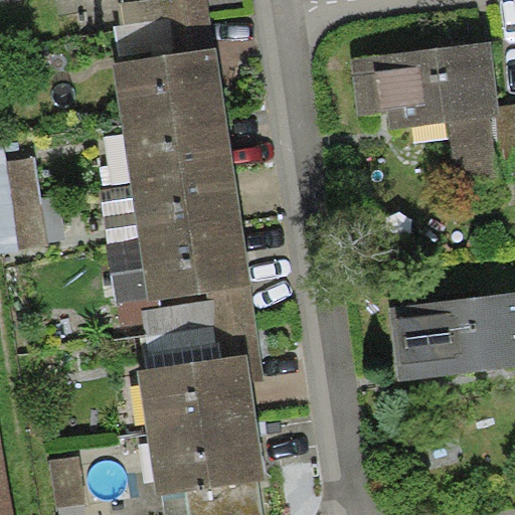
[(207,0),(115,0),(124,61),(214,47),(207,0)]
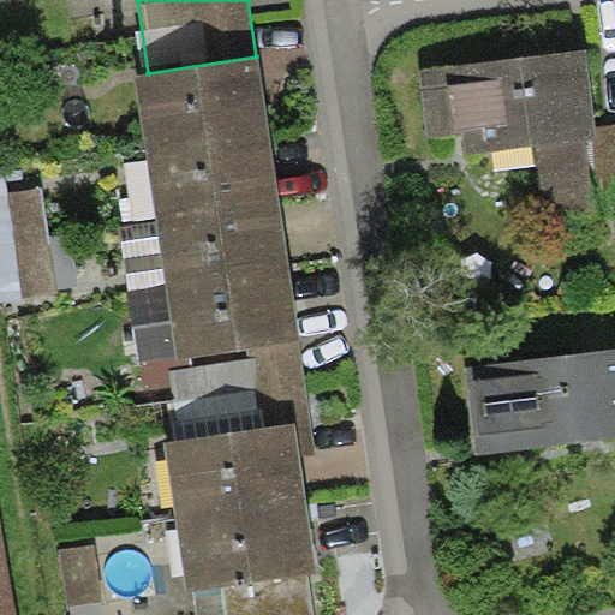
[(586,48),(419,69),(429,137),(465,132),(467,154),(537,145),(545,214),(596,208),(587,138),(593,137),(598,137),(596,126),(586,48)]
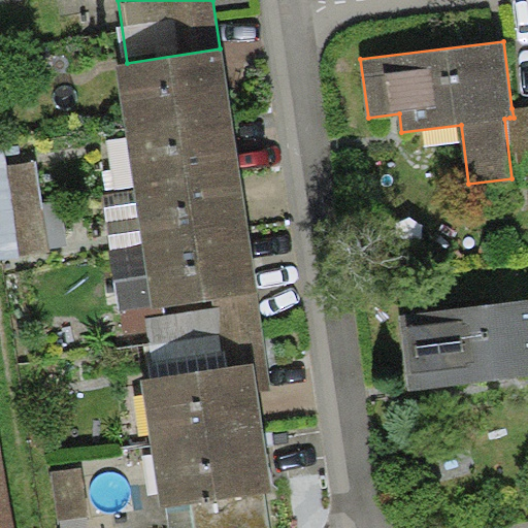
[(114,64),(124,126),(232,109),(223,48),(220,48),(127,63),(114,64)]
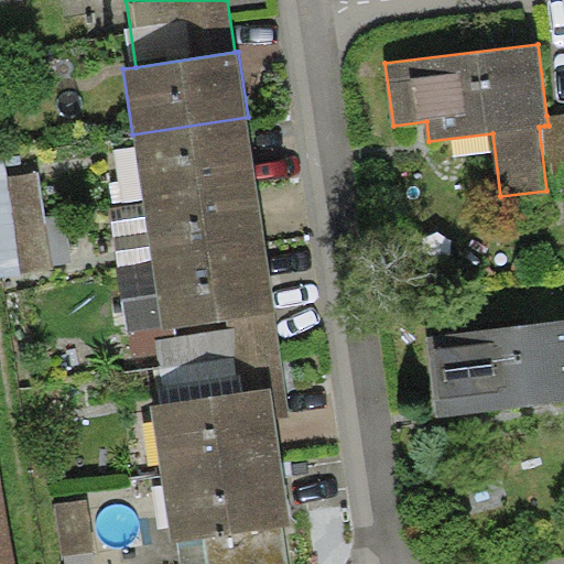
[(563,114),(546,116),(549,126),(544,126),(553,193),(563,192),(563,114)]
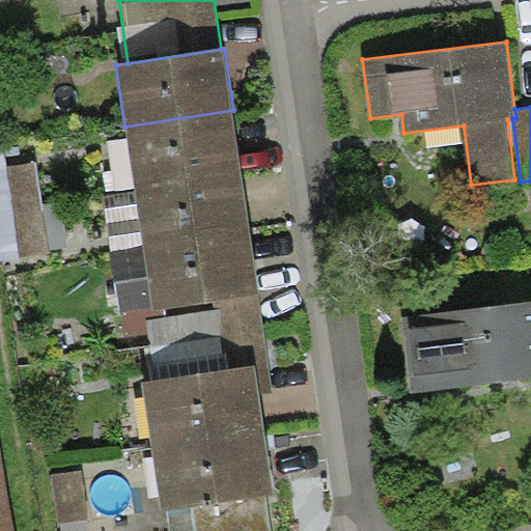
[(124,127),(134,189),(242,173),(233,110),(124,127)]
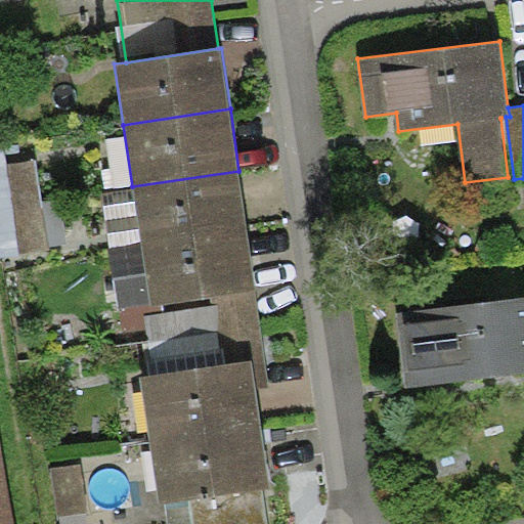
[(4,143),(0,143),(0,258),(49,251),(36,161),(7,165),(4,143)]
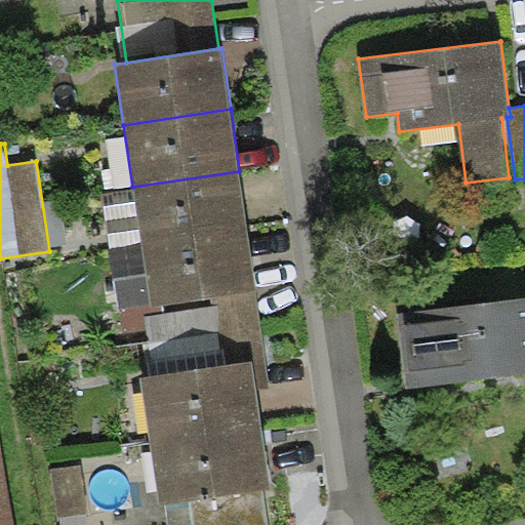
[(140,243),(246,228),(239,171),(132,187),(140,243)]
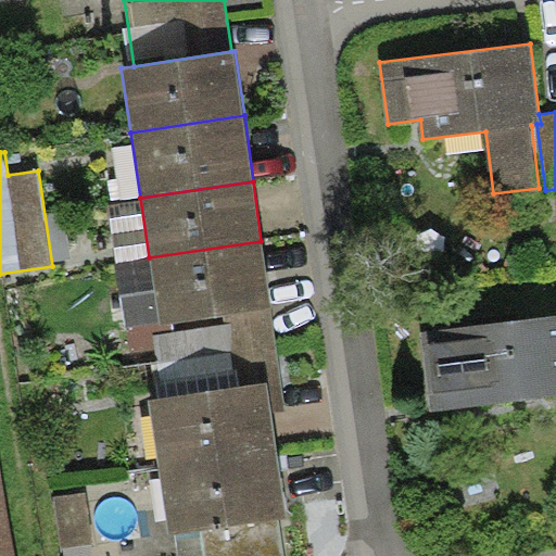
[(149,257),(160,328),(270,311),(261,241),(149,257)]
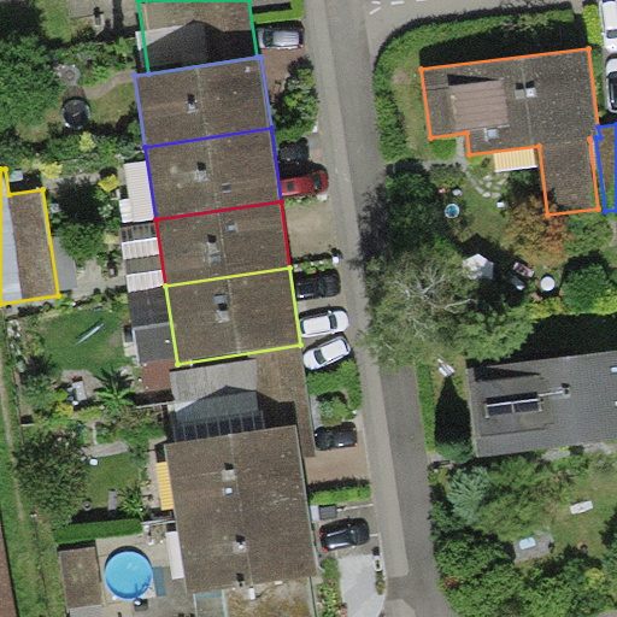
[(297,425),(301,457),(317,454),(300,345),(177,364),(169,365),(181,441),(297,425)]
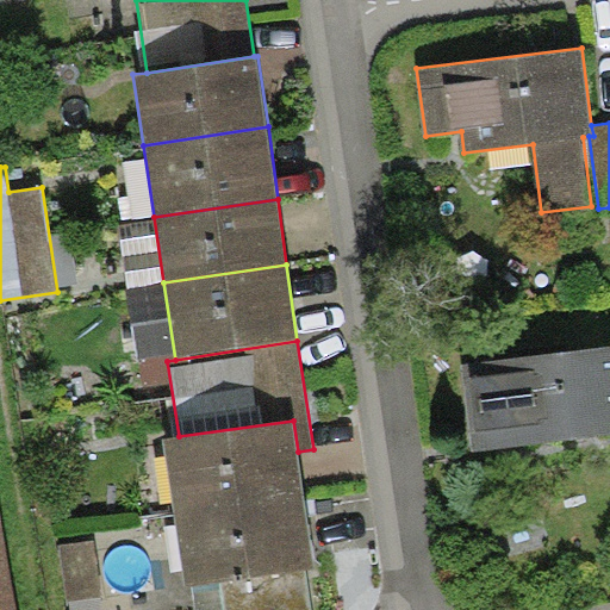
[(609,344),(460,362),(471,450),(609,434),(609,344)]
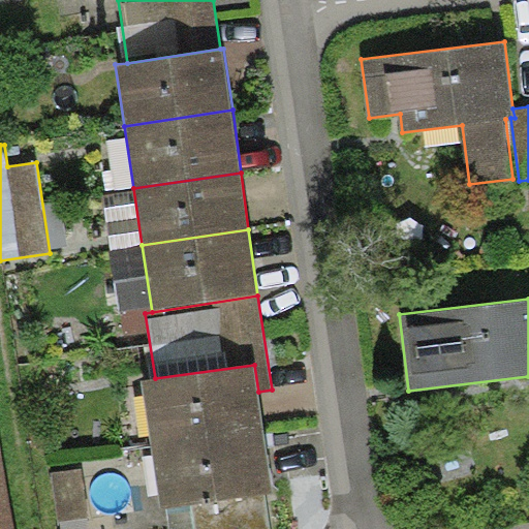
[(152,444),(263,429),(258,392),(254,365),(155,378),(143,380),(152,444)]
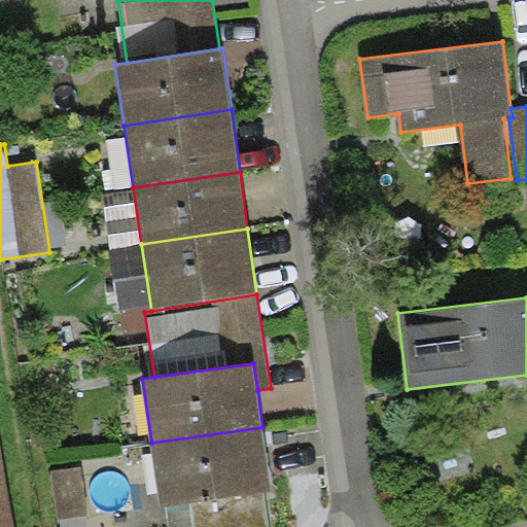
[(262,427),(151,443),(161,507),(191,503),(264,493),(272,491),(262,427)]
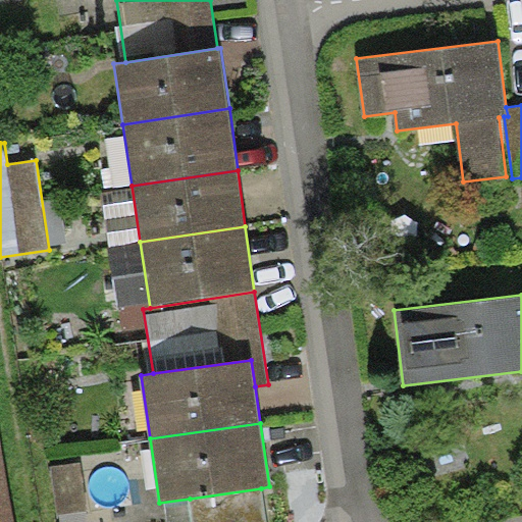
[(0,521),(12,521),(0,447),(0,521)]
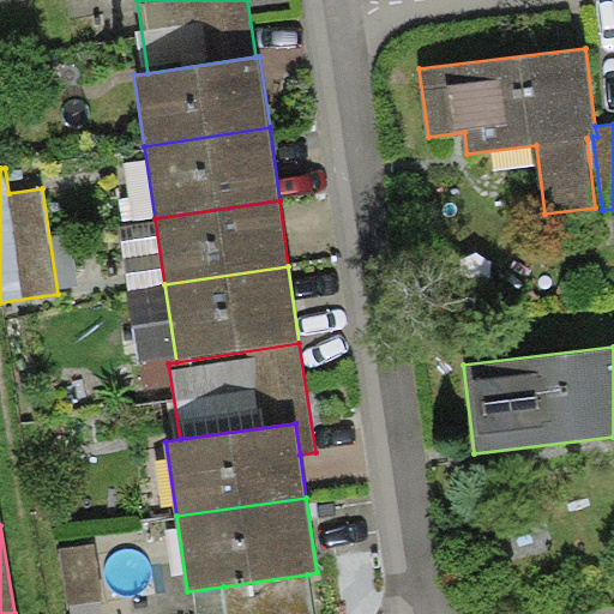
[(95,543),(60,548),(67,606),(102,601),(95,543)]
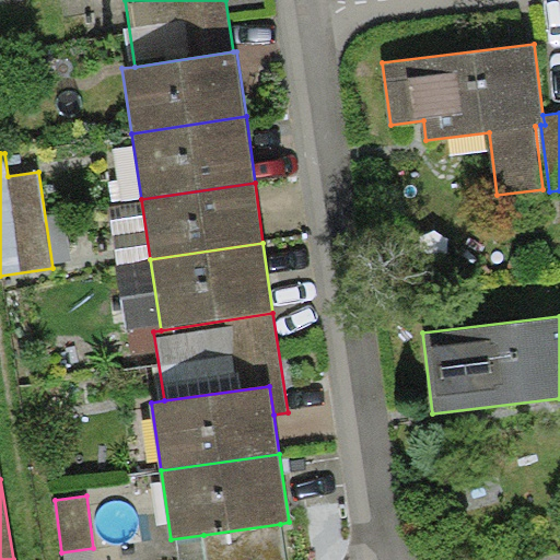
[(284,559),(280,524),(203,535),(207,559),(284,559)]
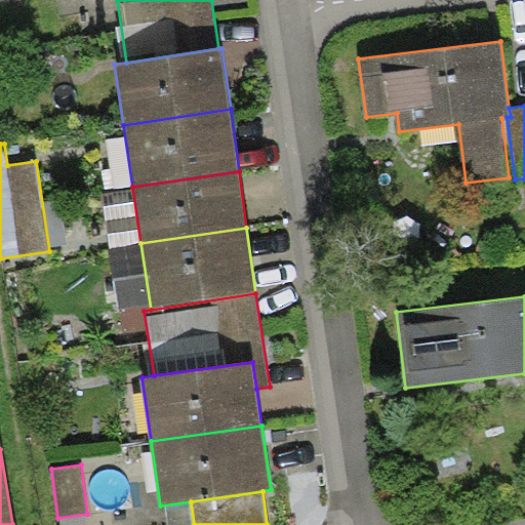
All buildings are outlined.
